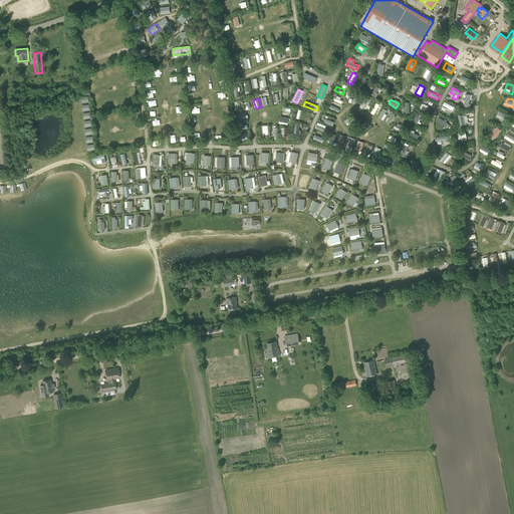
[(445,101),(443,105),(456,111),(457,107),(445,101)]
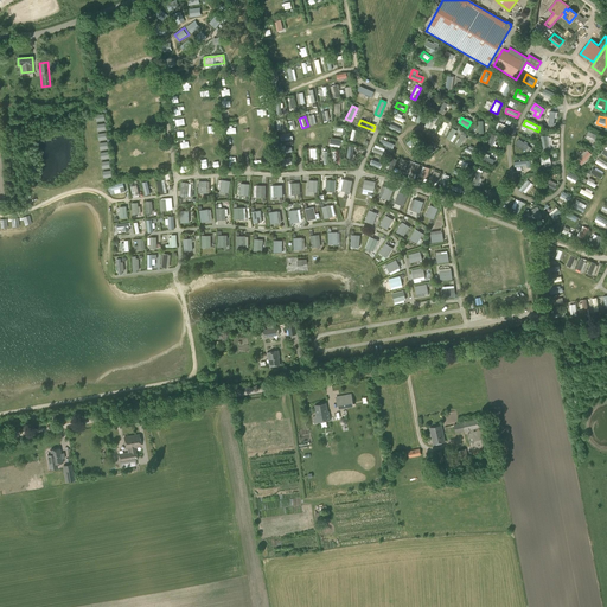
[(506,134),(510,128),(498,122),(496,128),(506,134)]
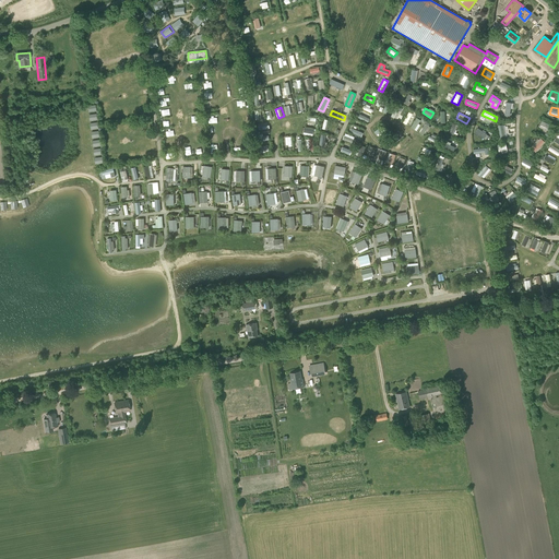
[(408,125),(414,117),(408,114),(404,121),(408,125)]
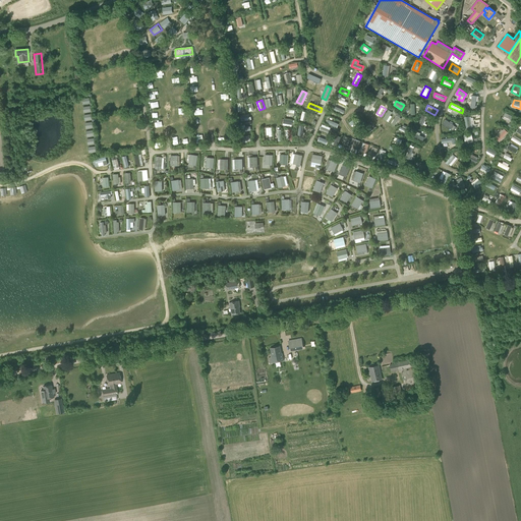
[(389,112),(384,119),(389,122),(393,115),(389,112)]
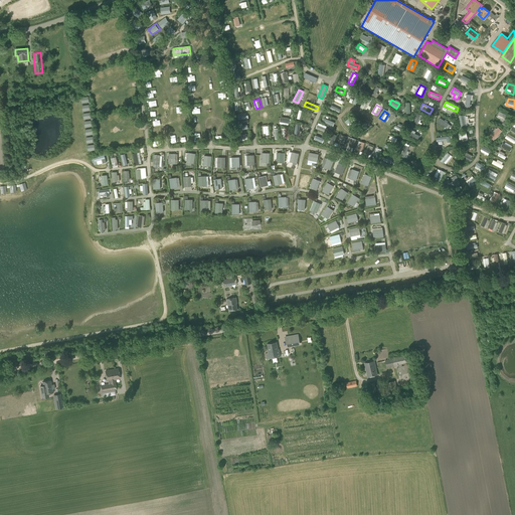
[(498,117),(508,121),(510,115),(500,111),(498,117)]
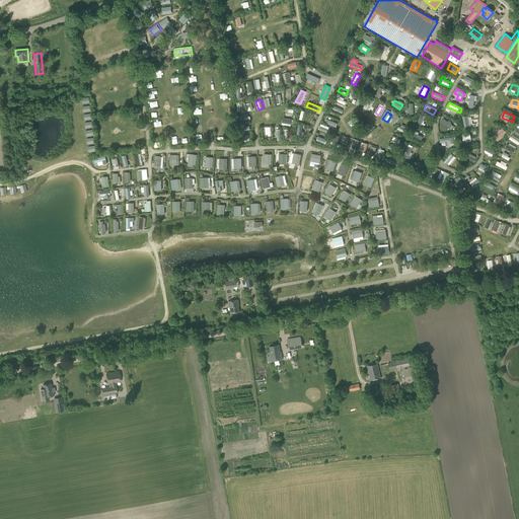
[(422,125),(426,116),(421,114),(417,123),(422,125)]
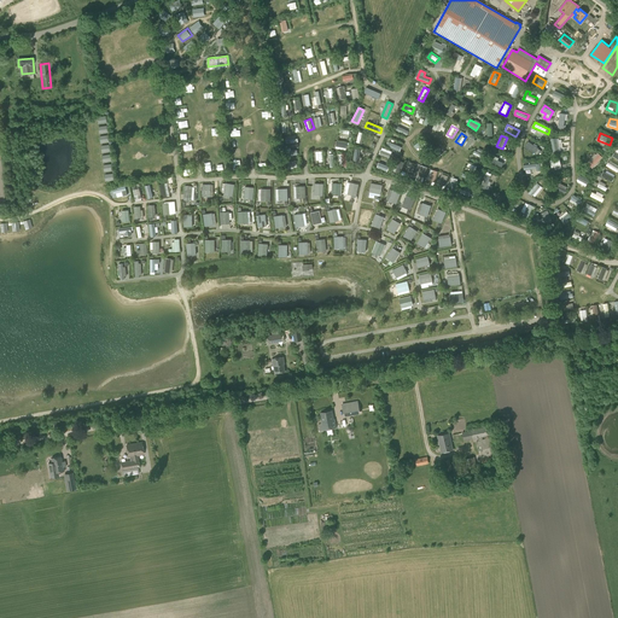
[(535,155),(540,147),(528,141),(524,149),(535,155)]
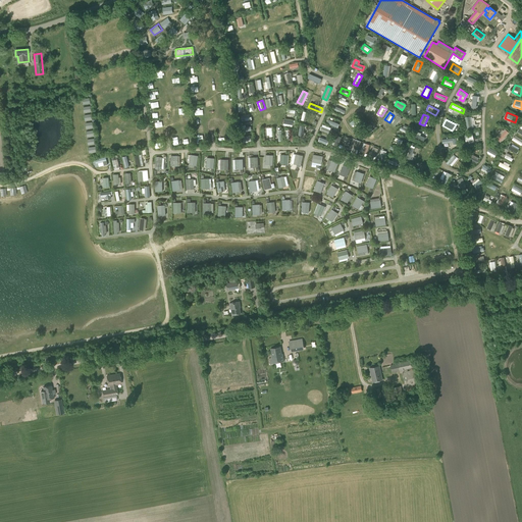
[(506,127),(498,137),(502,142),(511,133),(506,127)]
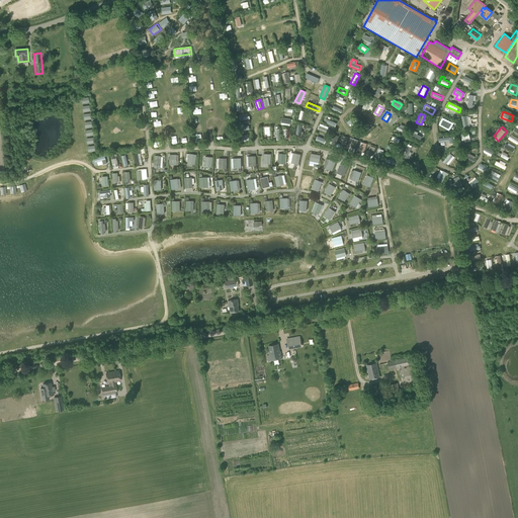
[(317,139),(326,142),(328,137),(319,134),(317,139)]
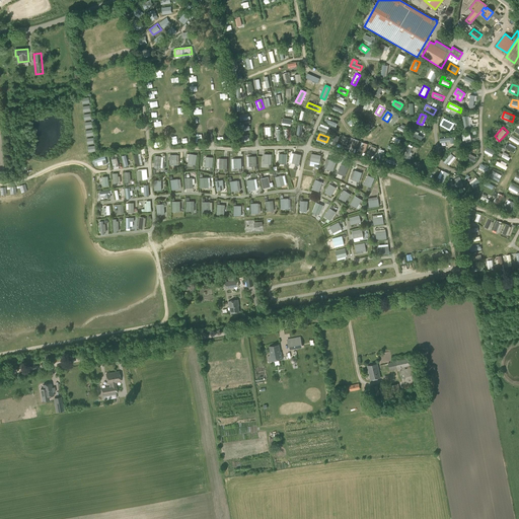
[(464,142),(471,141),(471,134),(463,135),(464,142)]
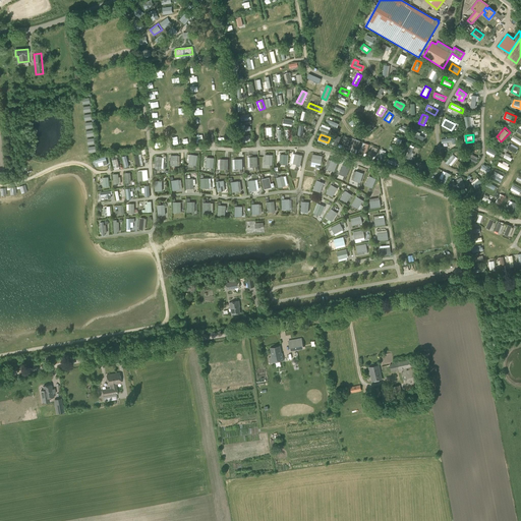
[(375,154),(378,146),(361,143),(360,152),(375,154)]
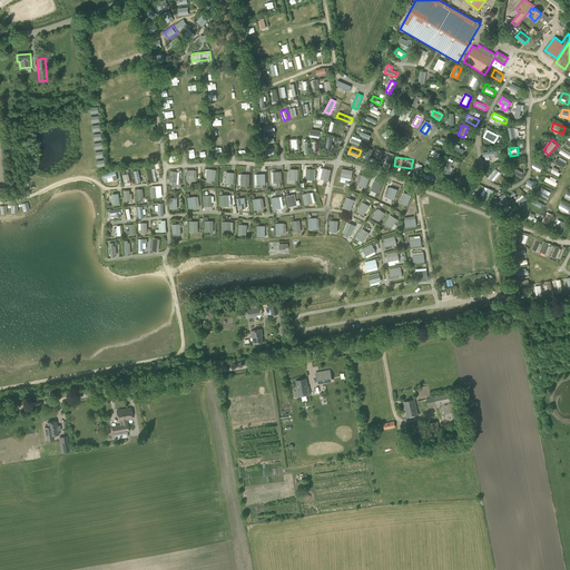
[(557,158),(554,161),(566,168),(568,164),(557,158)]
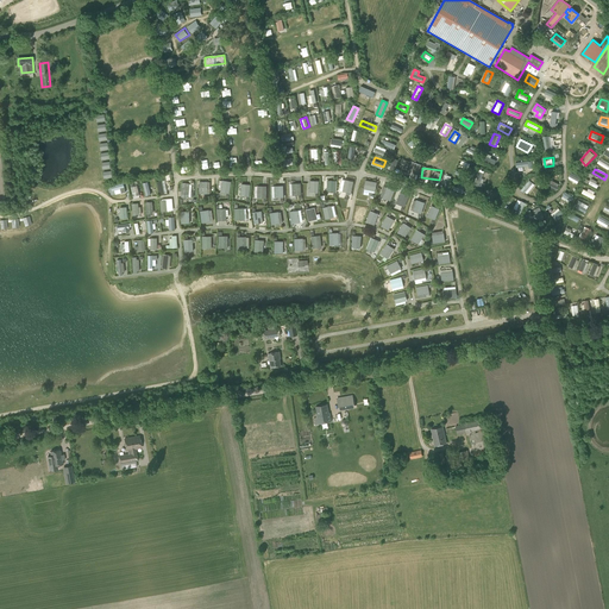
[(569,179),(578,183),(582,179),(572,173),(569,179)]
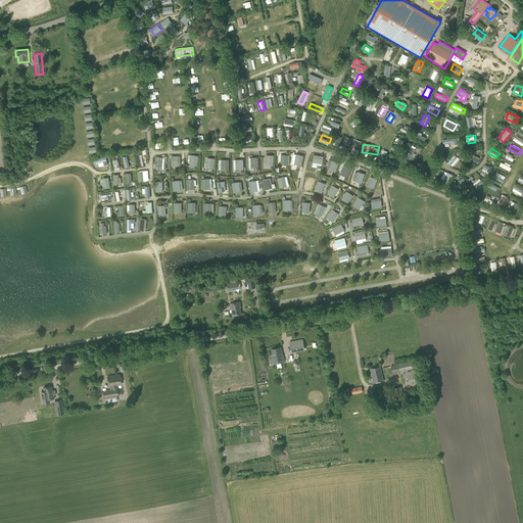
[(514,161),(515,158),(512,157),(513,155),(508,153),(506,158),(514,161)]
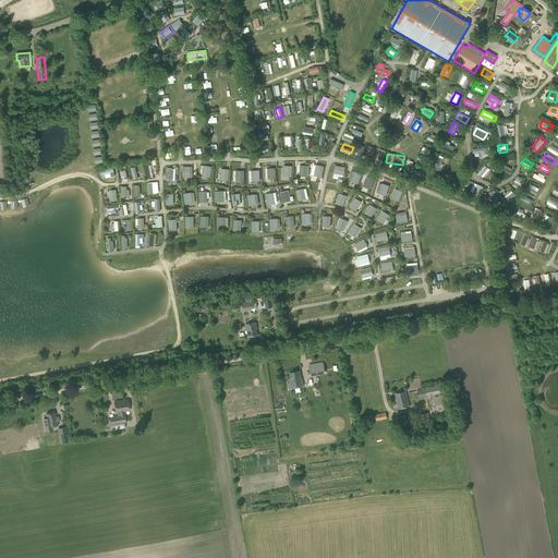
[(211,177),(213,166),(204,165),(203,176),(211,177)]
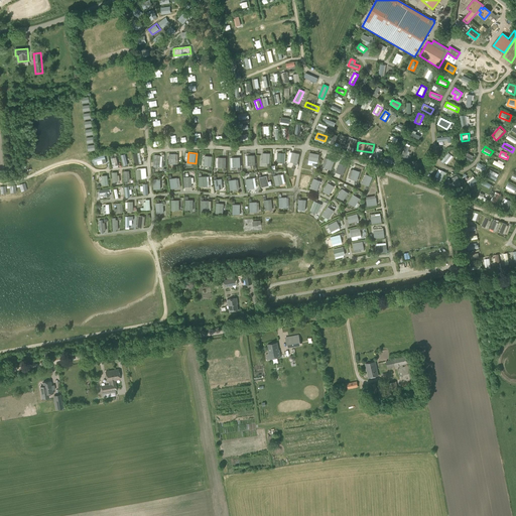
[(263,163),(271,163),(271,153),(263,152),(263,163)]
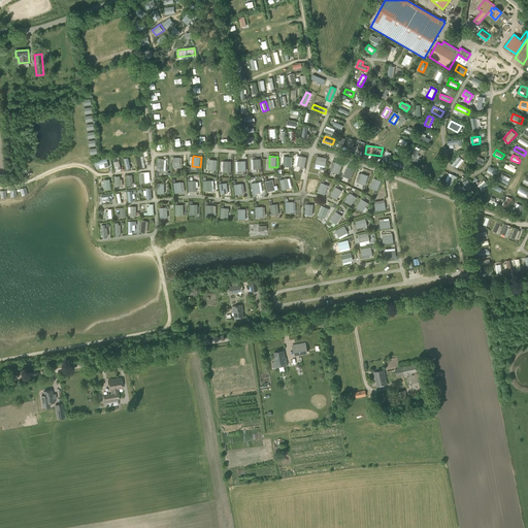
[(292,166),(293,156),(285,156),(285,166),(292,166)]
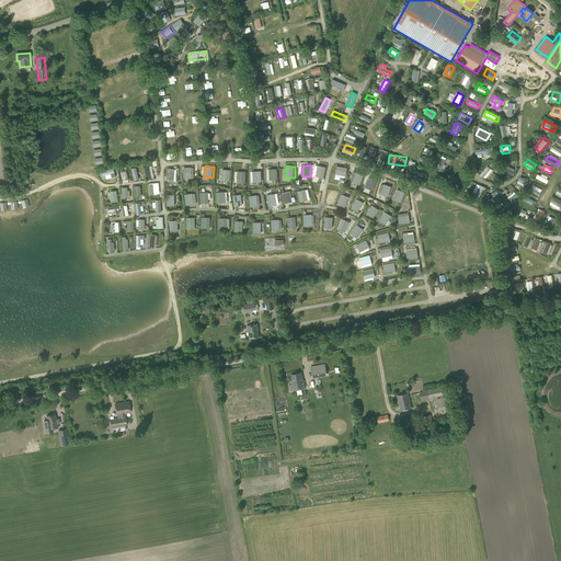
[(324,178),(325,167),(316,165),(315,176),(324,178)]
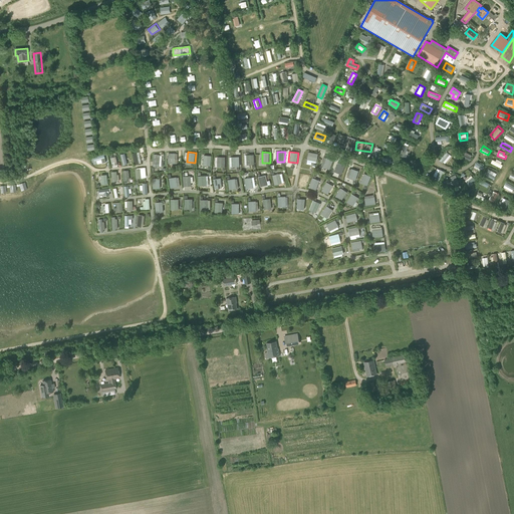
[(318,161),(319,154),(310,152),(308,159),(318,161)]
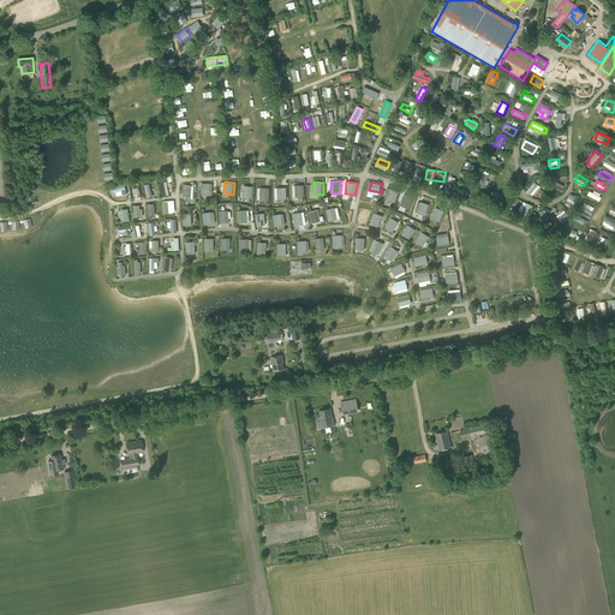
[(536,181),(526,191),(530,195),(539,185),(536,181)]
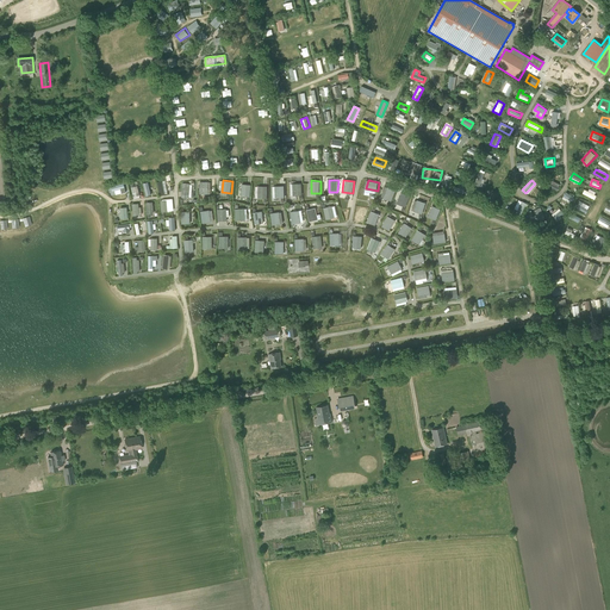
[(290,195),(303,195),(303,182),(290,184),(290,195)]
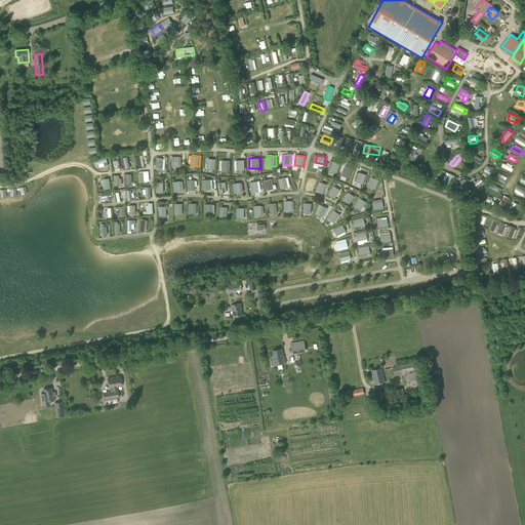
[(165,158),(156,158),(156,170),(165,170),(165,158)]
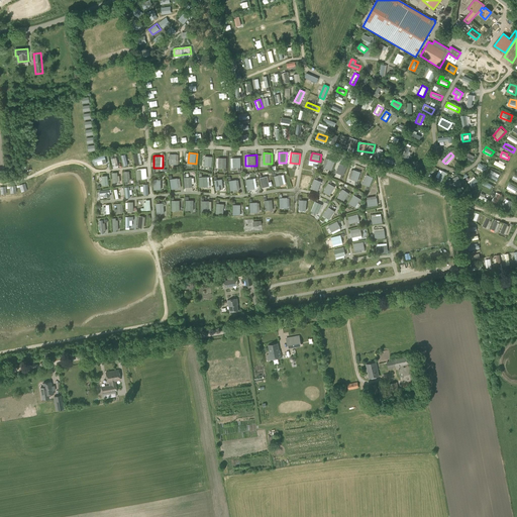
[(227,168),(227,158),(219,158),(219,168),(227,168)]
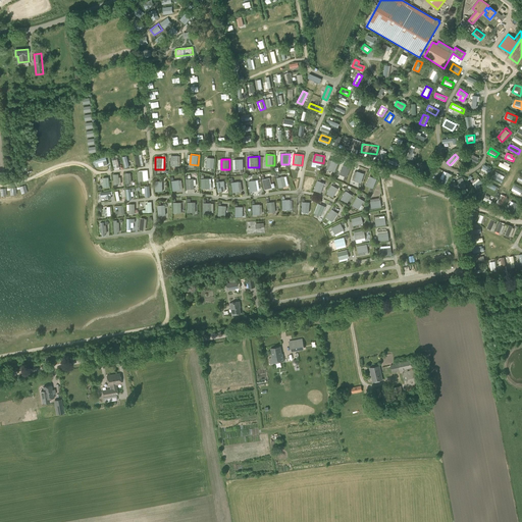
[(233,169),(244,169),(244,159),(233,159),(233,169)]
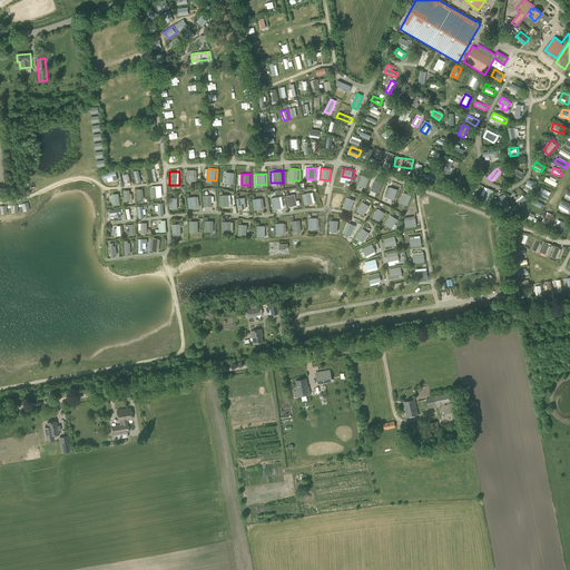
[(356,185),(367,188),(371,177),(361,174),(356,185)]
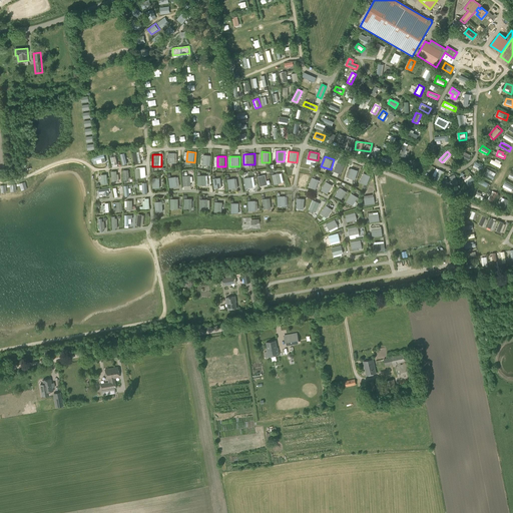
[(492,164),(499,167),(501,163),(495,159),(492,164)]
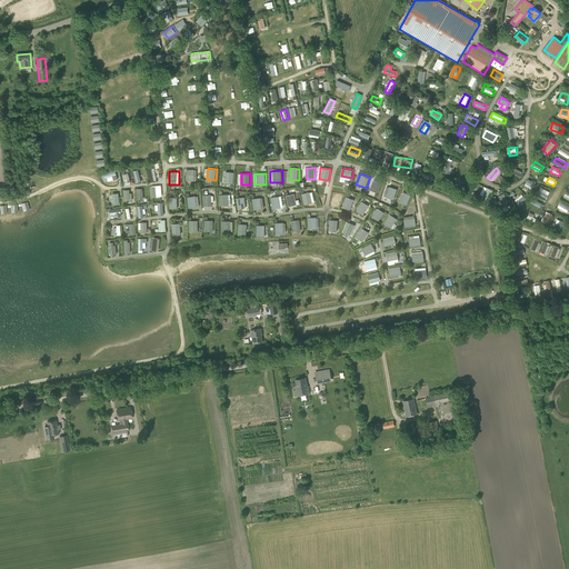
[(375,179),(370,190),(379,193),(383,182),(375,179)]
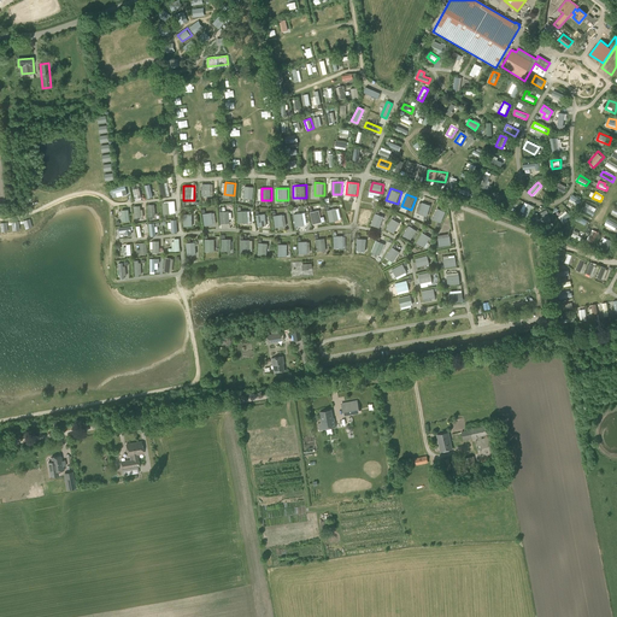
[(580,206),(583,200),(573,194),(569,201),(580,206)]
